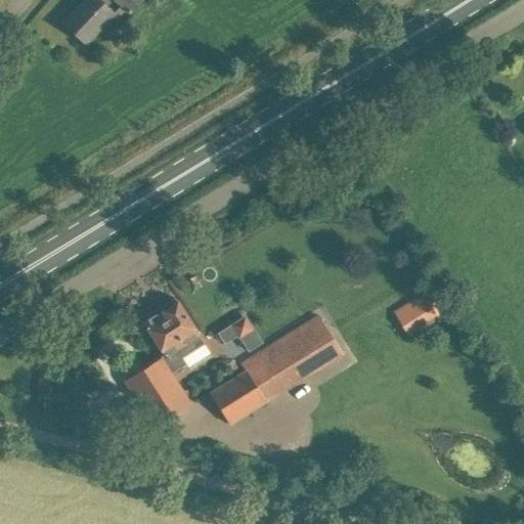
[(115,13),(106,6),(100,0),(84,0),(79,5),(82,8),(67,25),(63,23),(62,23),(86,45),(115,13)]
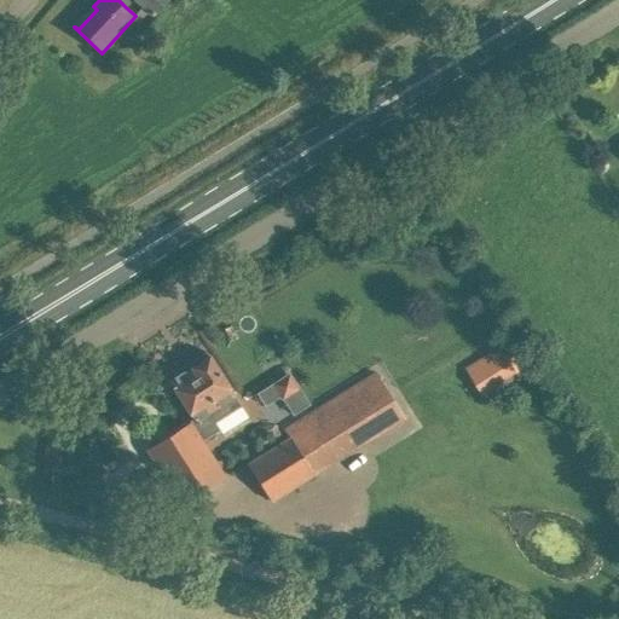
[(134,0),(152,16),(166,0),(134,0)]
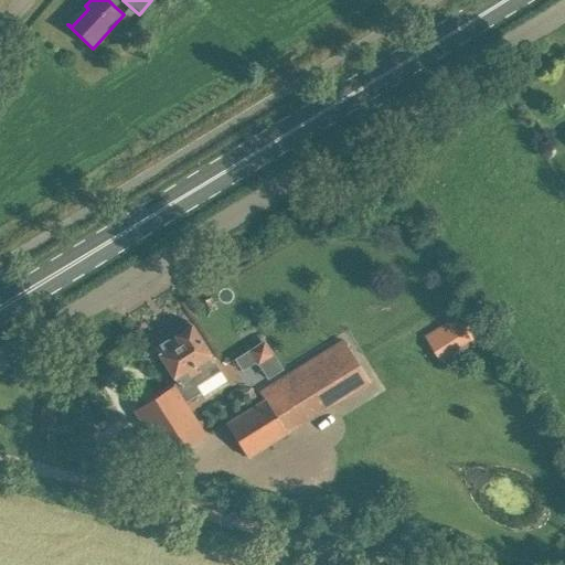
[(425,333),(440,359),(472,339),(457,313),(425,333)]
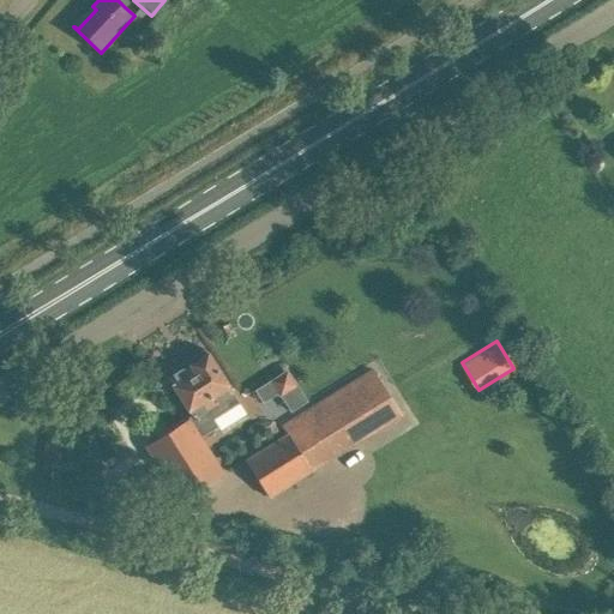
[(240,403),(217,369),(204,349),(188,360),(191,365),(169,378),(193,416),(146,445),(181,501),(223,475),(199,438),(217,427),(214,420),(240,403)]
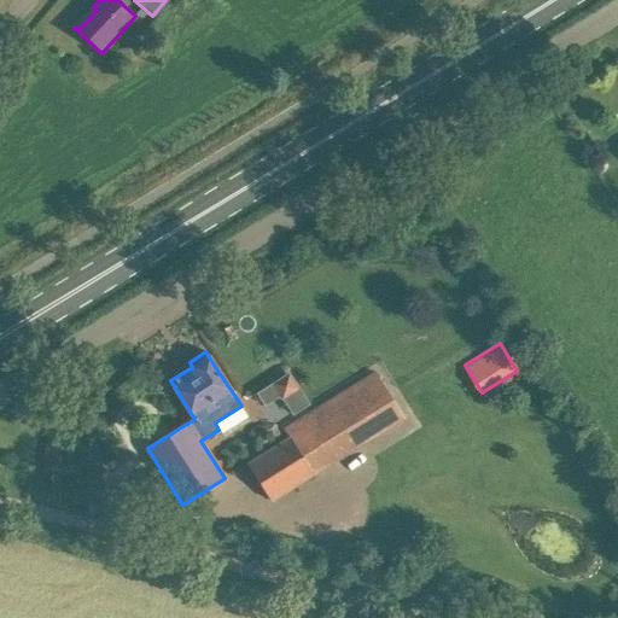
[(293,371),(258,389),(275,419),(309,401),(293,371)]
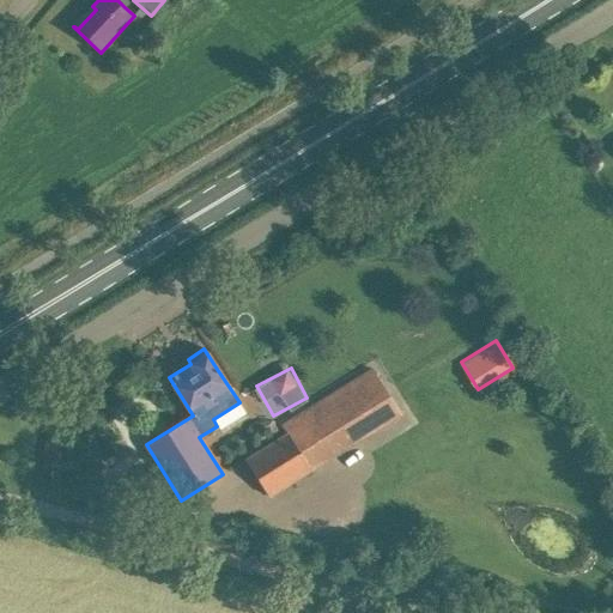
[(246,460),(268,496),(400,414),(371,369),(284,425),(289,432),(246,460)]
